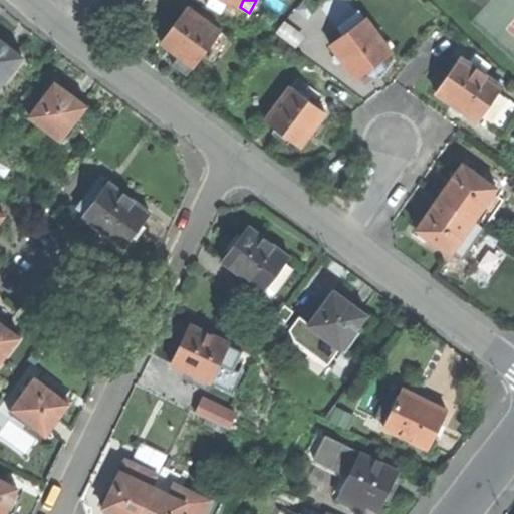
[(329,0),(321,7),(337,27),(342,23),(356,12),(347,0),(329,0)]
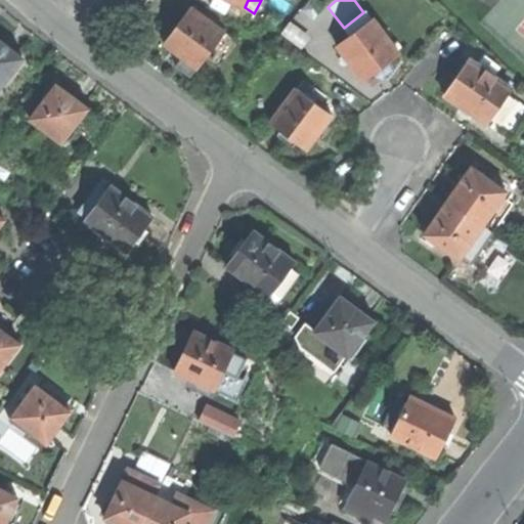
[(199,69),(212,50),(225,33),(190,7),(179,23),(164,43),(171,49),(180,55),(199,69)]
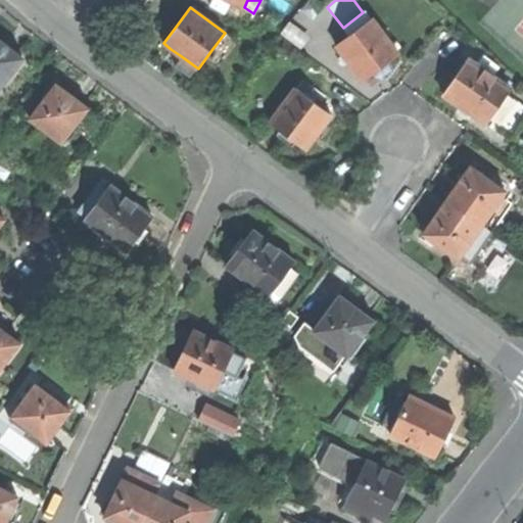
[(348,24),(355,32),(373,18),(366,10),(363,12),(348,24)]
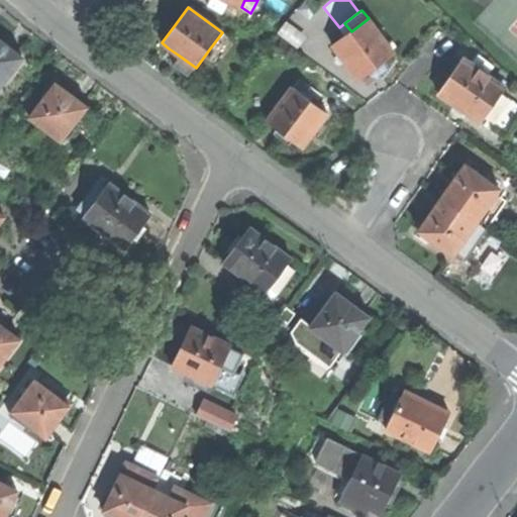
[(369,18),(351,31),(345,35),(333,45),(358,79),(374,67),(394,53),(369,18)]
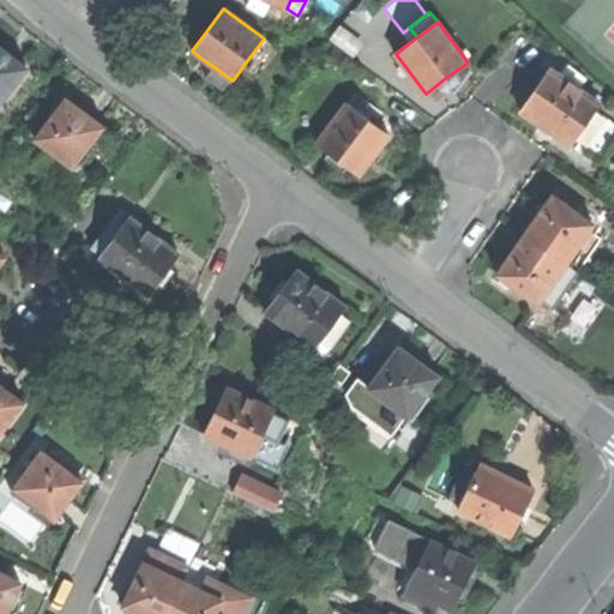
[(403,32),(410,42),(417,37),(409,28),(403,32)]
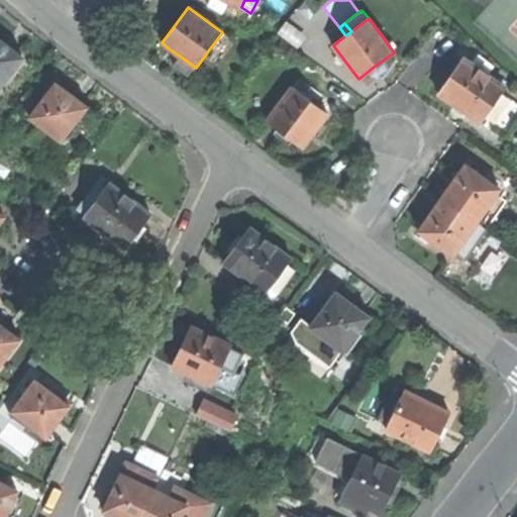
[(231,38),(222,32),(209,49),(218,57),(231,38)]
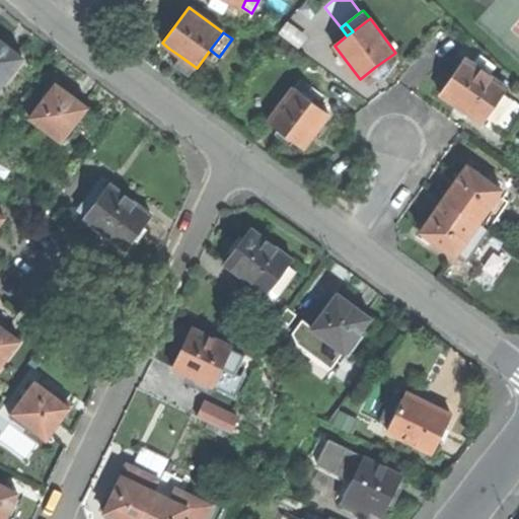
[(0,87),(22,57),(7,45),(0,40),(0,87)]
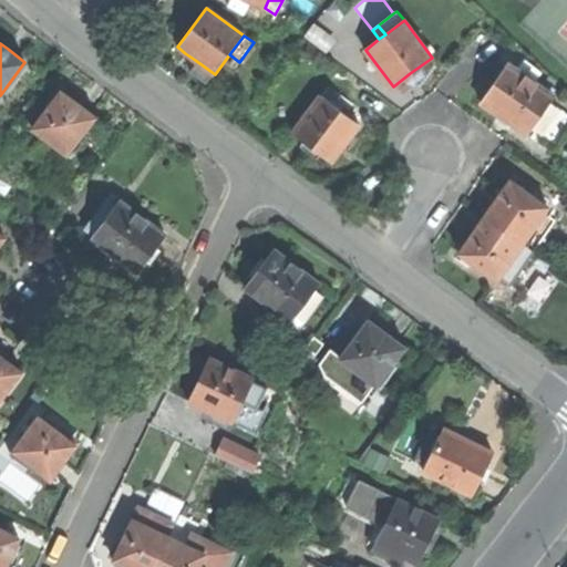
[(527,134),(531,129),(550,101),(554,95),(508,63),(494,84),(482,102),(498,114),(504,117),(527,134)]
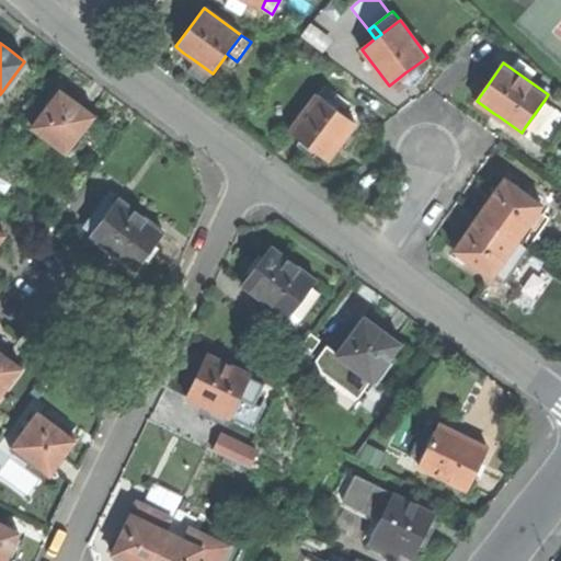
[(325,84),(318,95),(336,110),(344,100),(325,84)]
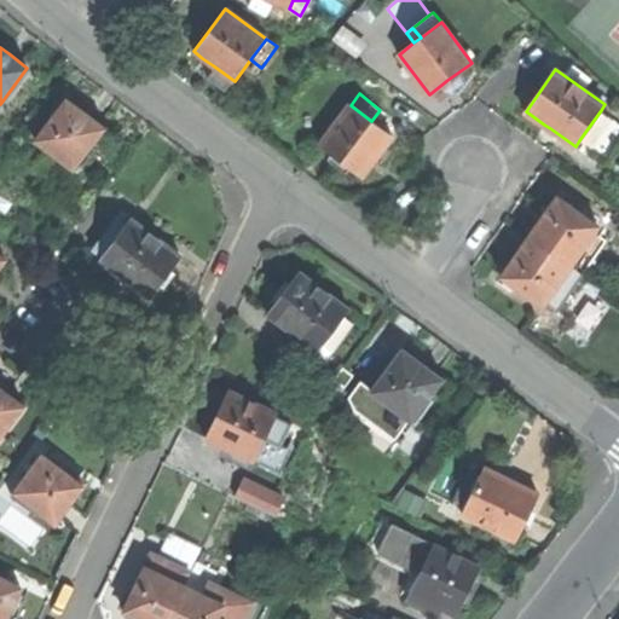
[(73,166),(90,143),(103,126),(87,114),(69,100),(56,119),(53,117),(36,139),(73,166)]
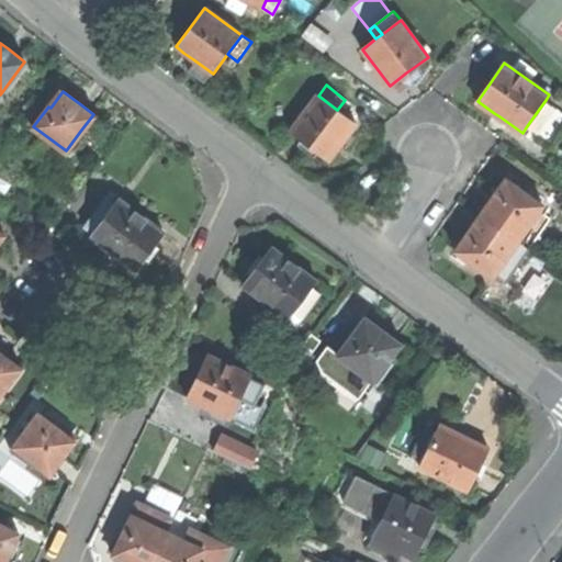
[(356,124),(337,110),(318,96),(291,132),(294,134),(306,144),(328,160),(337,149),(338,147),(356,124)]
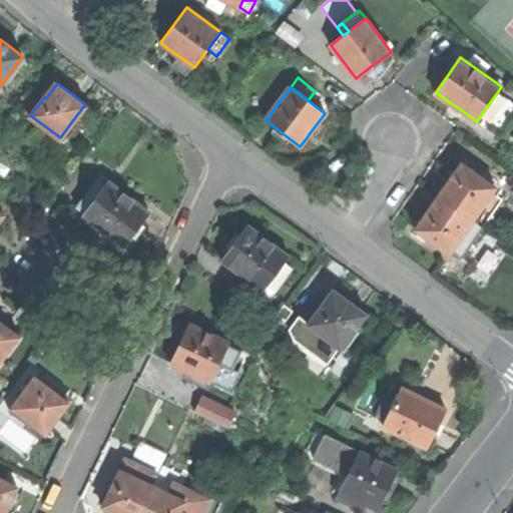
[(512,102),(498,91),(480,116),(503,132),(512,117),(512,102)]
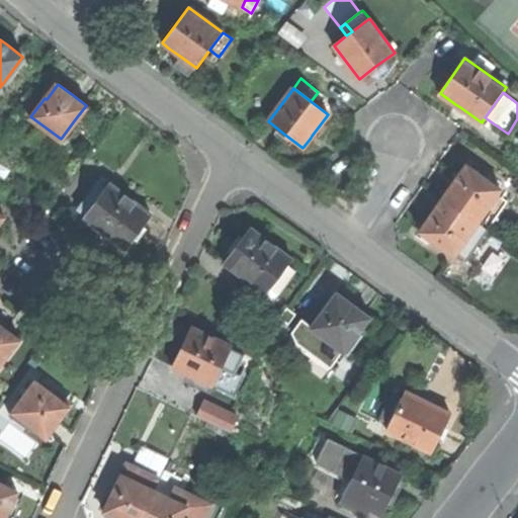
[(75,119),(61,139),(66,143),(80,123),(75,119)]
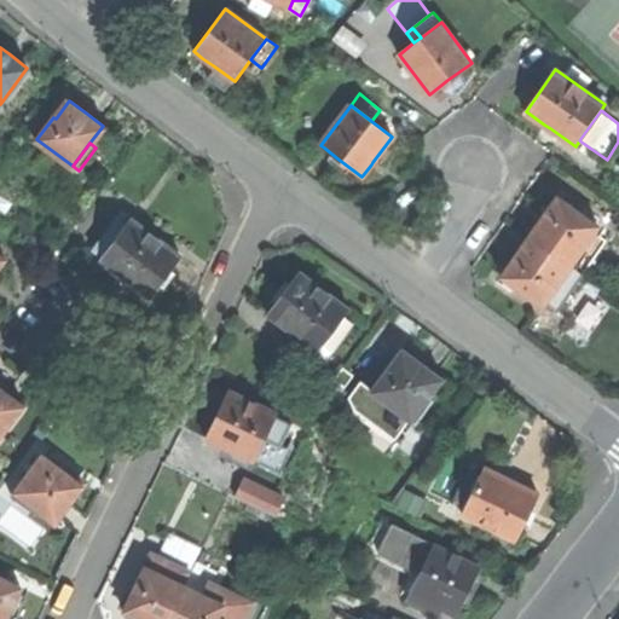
[(530,237),(571,265),(599,226),(557,197),(543,218),(530,237)]
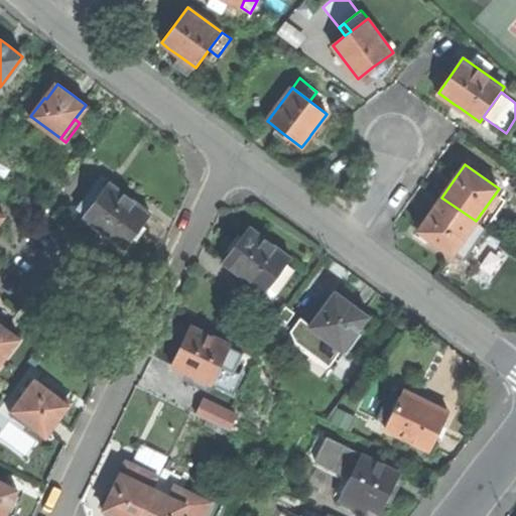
[(105,233),(124,247),(150,213),(110,183),(107,187),(98,181),(78,208),(87,215),(85,218),(105,233)]
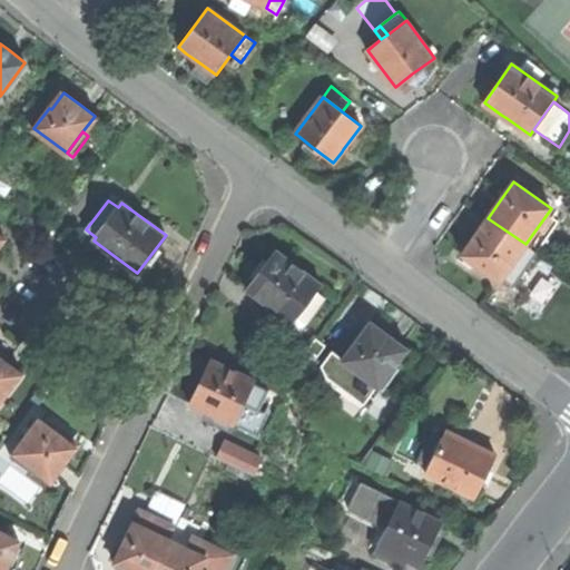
[(537,253),(526,244),(488,218),(475,235),(462,254),(500,281),(501,278),(512,286),(537,253)]
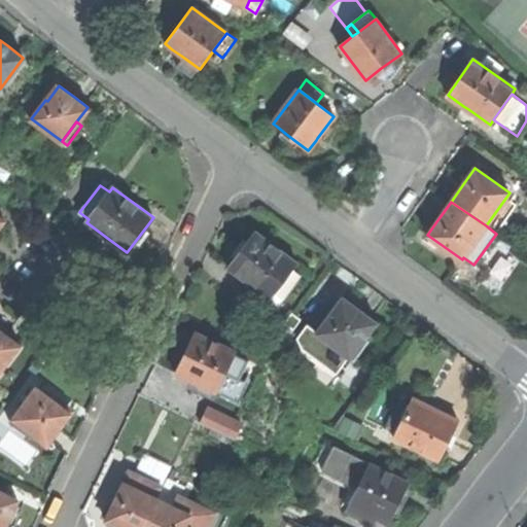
[(251,238),(229,268),(249,282),(270,299),(274,293),(283,300),(302,275),(292,269),(296,264),(255,233),(251,238)]
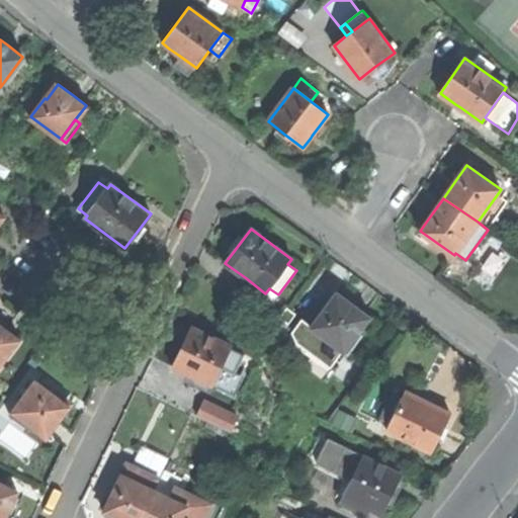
[(326,309),(312,327),(343,350),(348,354),(362,335),(357,331),(368,317),(351,304),(340,294),(328,311),(326,309)]
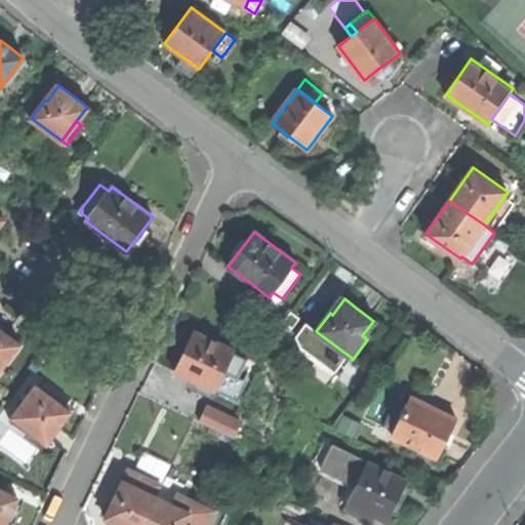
[(291,312),(283,322),(292,328),(300,318),(291,312)]
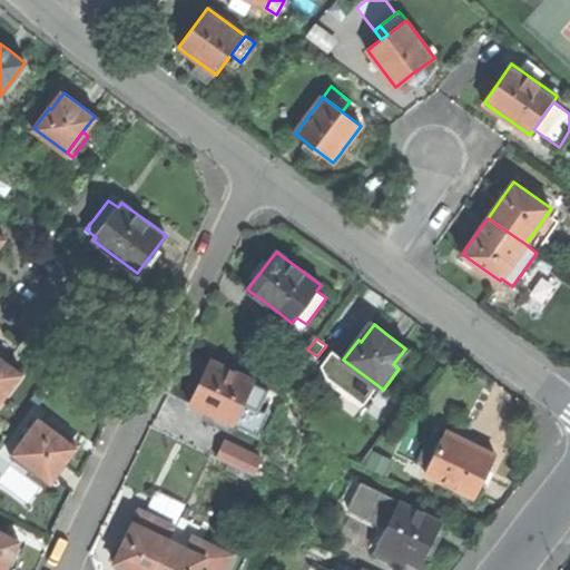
[(364,404),(377,385),(343,360),(332,351),(321,364),(326,376),(364,404)]
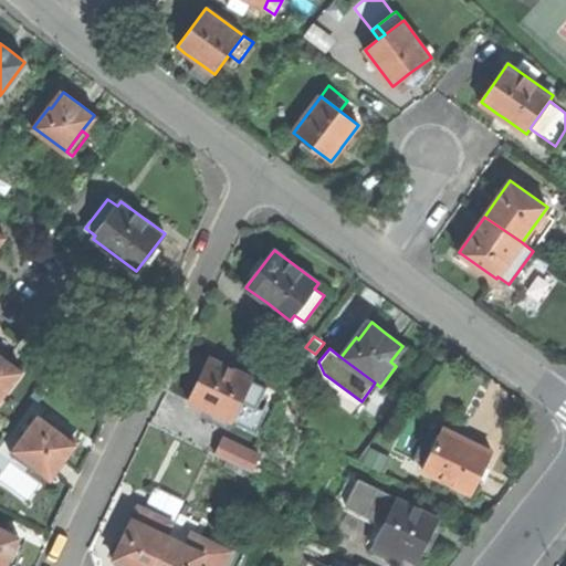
[(0,399),(21,371),(9,363),(0,355),(0,399)]
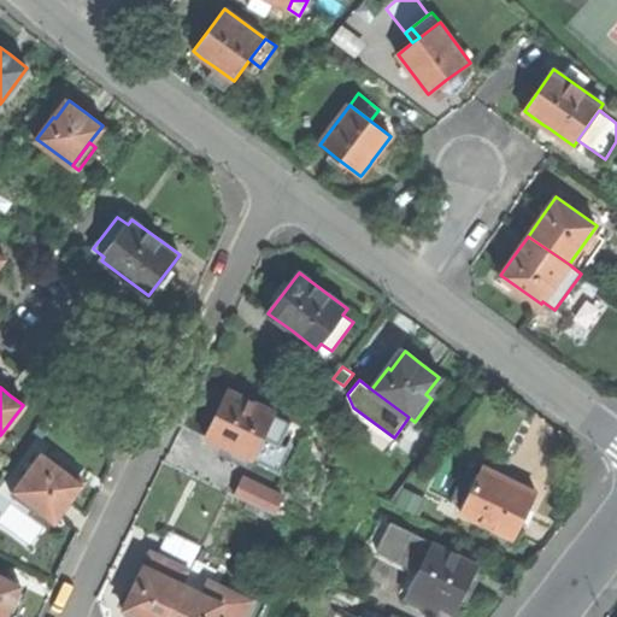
[(263,436),(275,412),(275,411),(230,391),(219,412),(207,438),(252,459),(263,436)]
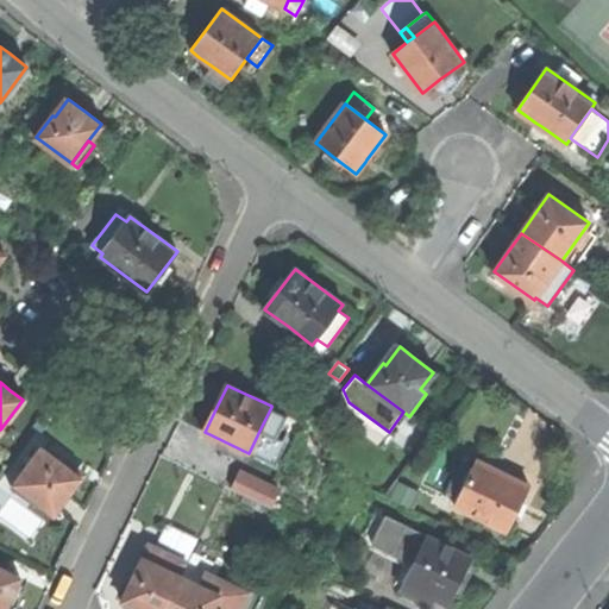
[(288,415),(271,407),(259,431),(276,439),(284,420),(288,415)]
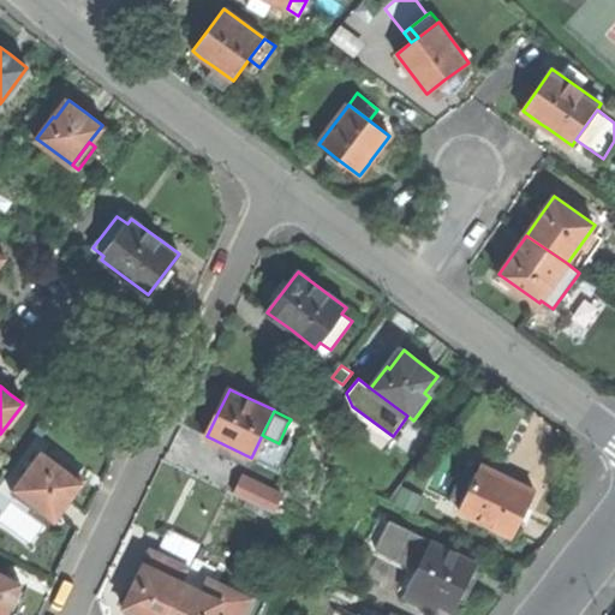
[(42,452),(11,493),(35,511),(39,505),(57,518),(70,501),(83,482),(82,481),(73,475),(42,452)]
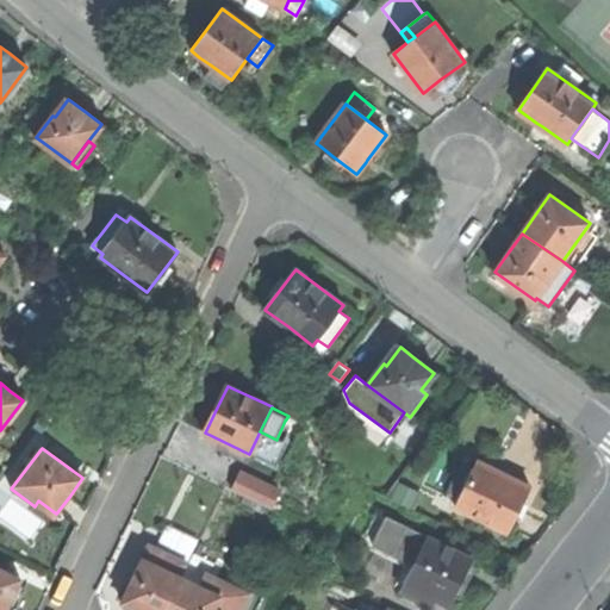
[(447,493),(460,499),(478,461),(466,456),(447,493)]
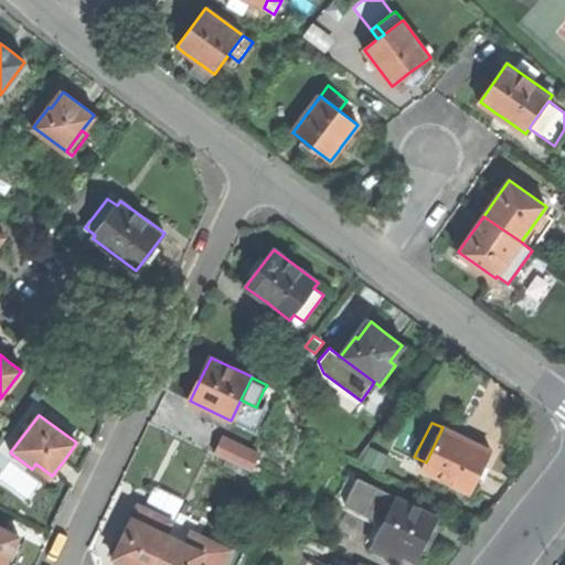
[(443,427),(426,462),(423,469),(471,492),(491,450),(462,437),(443,427)]
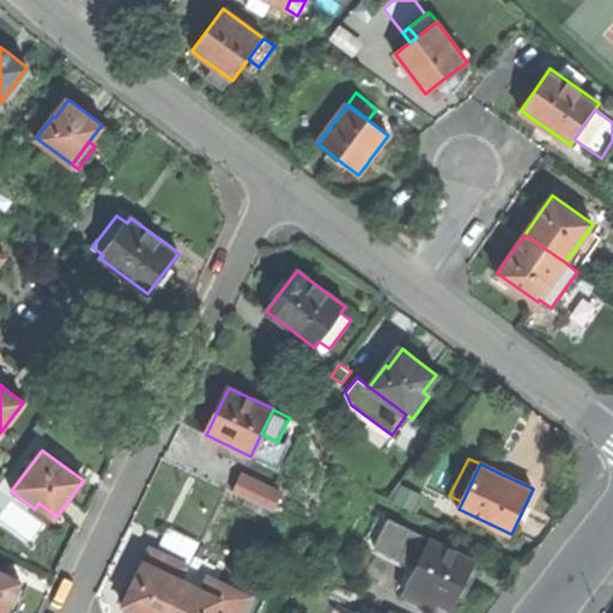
[(242,474),(232,492),(237,495),(272,511),(281,493),(242,474)]
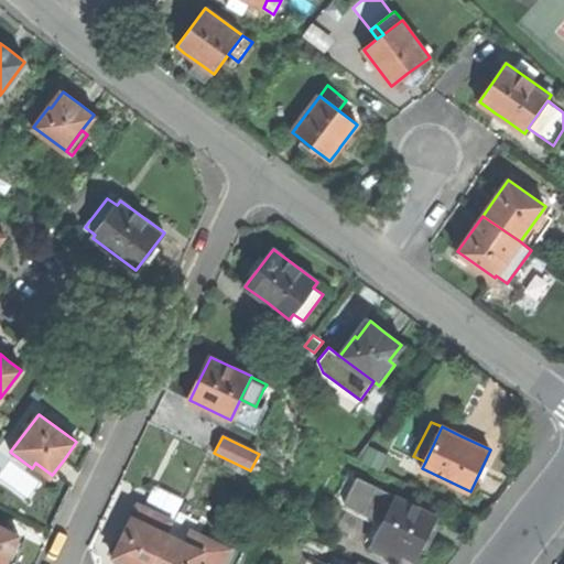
[(381,470),(390,455),(369,445),(358,459),(381,470)]
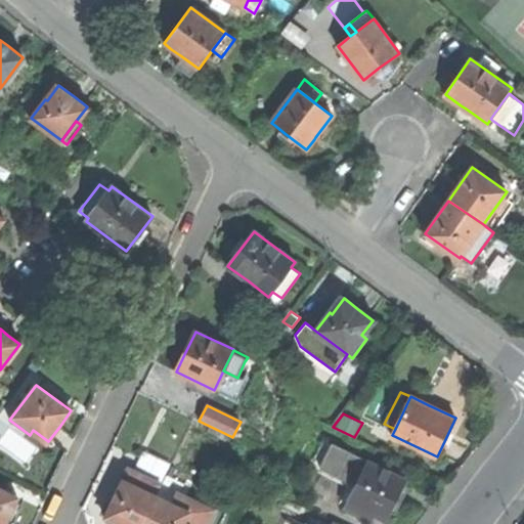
[(321,468),(338,477),(350,453),(332,443),(321,468)]
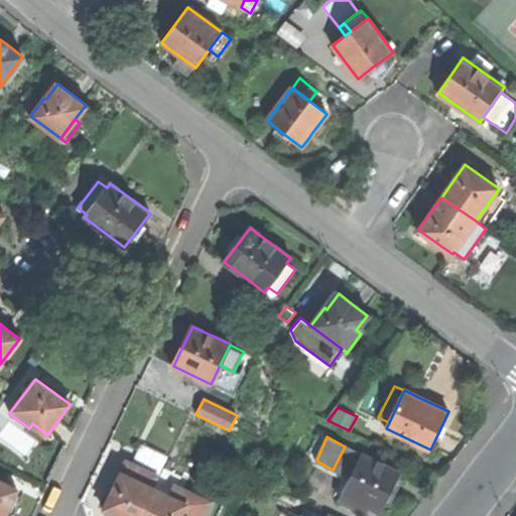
[(361,502),(381,511),(391,489),(400,473),(345,446),(333,470),(351,478),(340,499),(357,509),(361,502)]
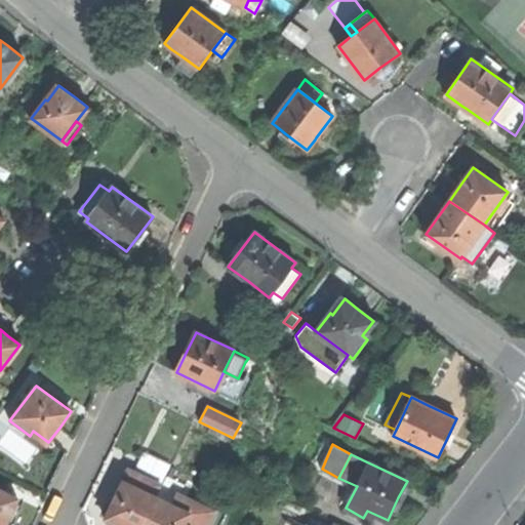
[(130,484),(157,496),(162,485),(136,473),(130,484)]
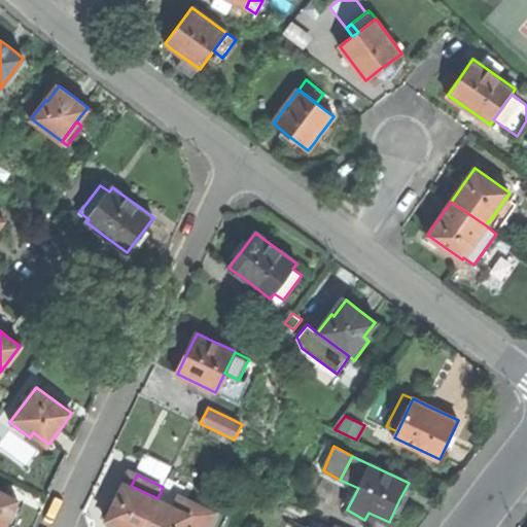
[(143,526),(157,498),(131,486),(125,483),(114,503),(116,504),(109,521),(121,526),(143,526)]
